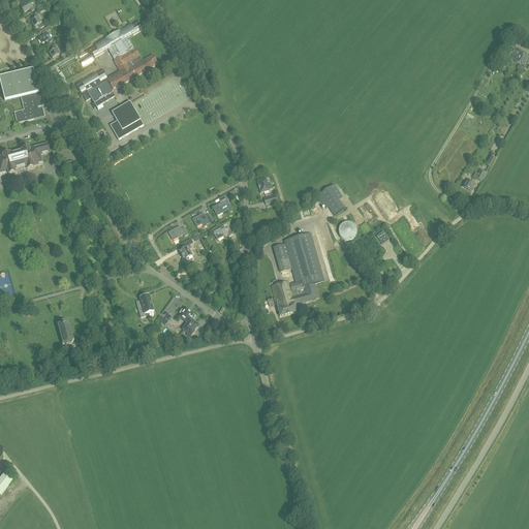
[(21,7),(24,13),(30,9),(31,12),(34,10),(30,3),(21,7)]
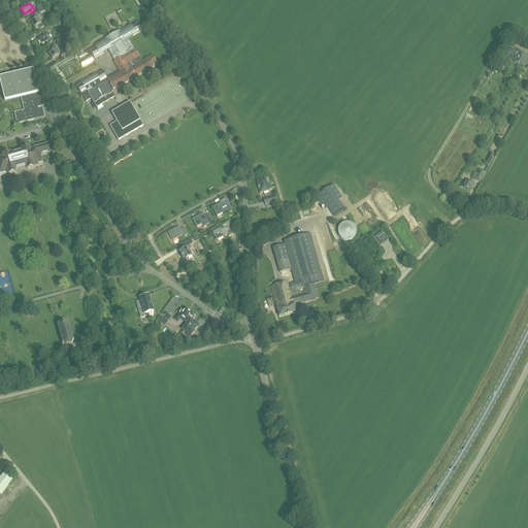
[(36,20),(31,22),(34,27),(37,26),(39,30),(44,27),(37,14),(34,15),(36,20)]
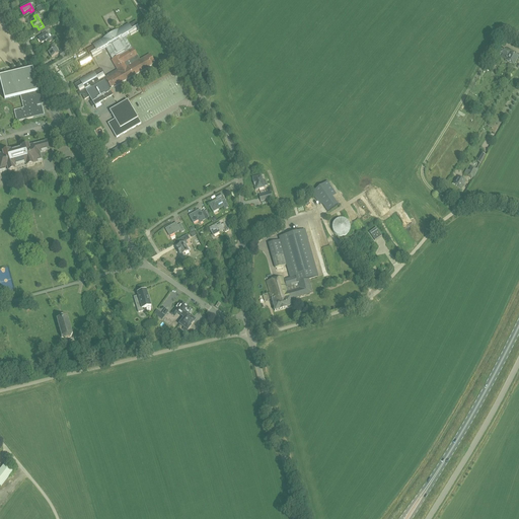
[(90,102),(92,106),(113,95),(108,88),(115,86),(115,87),(152,65),(151,64),(155,62),(150,54),(140,60),(133,48),(132,49),(126,38),(130,34),(131,35),(140,30),(136,22),(130,25),(129,24),(119,30),(118,29),(103,39),(93,45),(93,47),(88,50),(93,57),(102,52),(101,51),(106,49),(113,60),(112,60),(118,70),(105,77),(100,70),(94,73),(94,72),(80,81),(80,82),(76,84),(84,100),(89,97),(92,101),(90,102)]
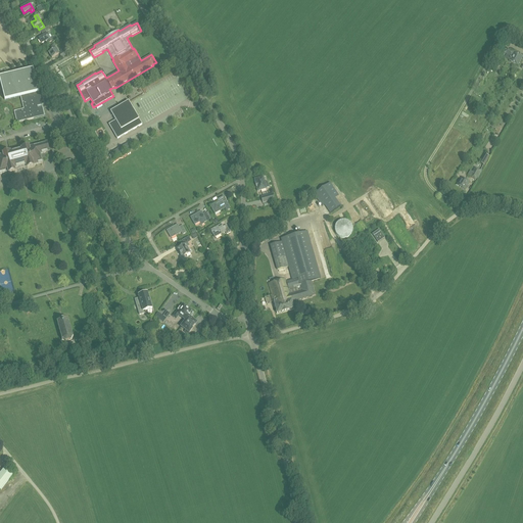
[(39,39),(42,44),(48,41),(49,43),(52,42),(47,34),(39,39)]
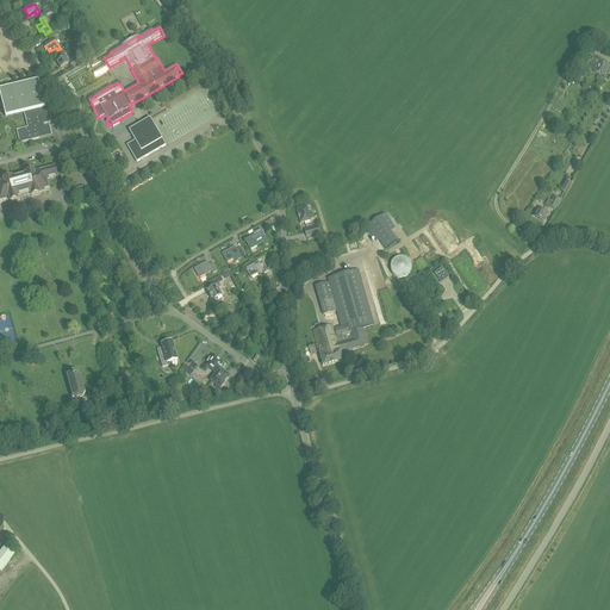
[(60,68),(69,63),(63,53),(60,55),(62,58),(57,62),(60,68)]
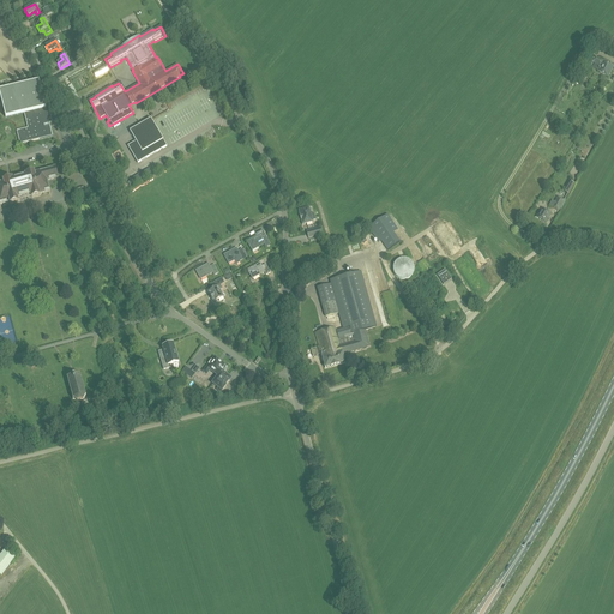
[(597,71),(608,77),(613,66),(595,56),(591,62),(600,66),(597,71)]
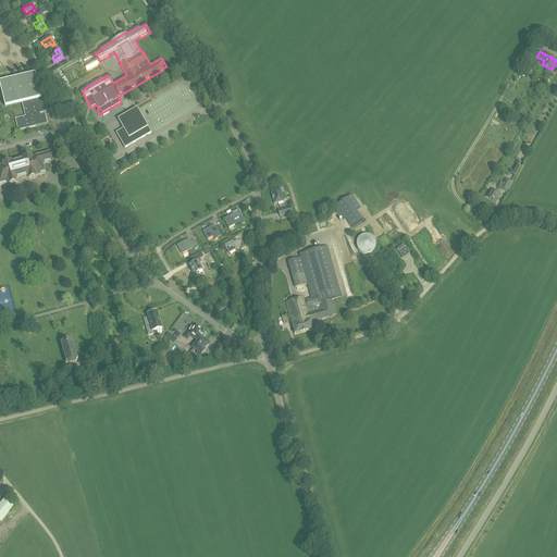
[(84,65),(87,71),(98,64),(96,59),(84,65)]
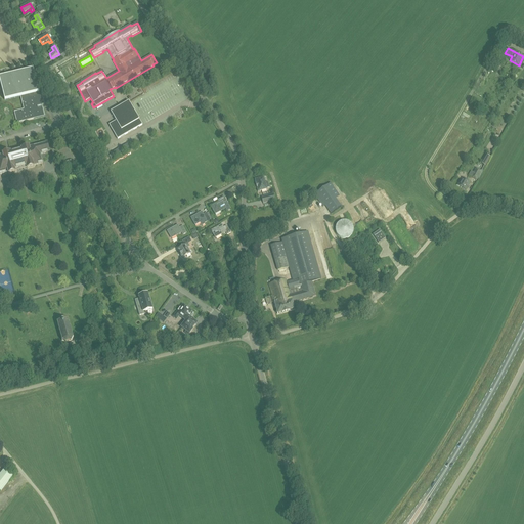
[(14,112),(17,123),(45,116),(42,105),(44,104),(41,90),(39,91),(34,69),(0,77),(0,79),(5,100),(20,96),(24,110),(14,112)]
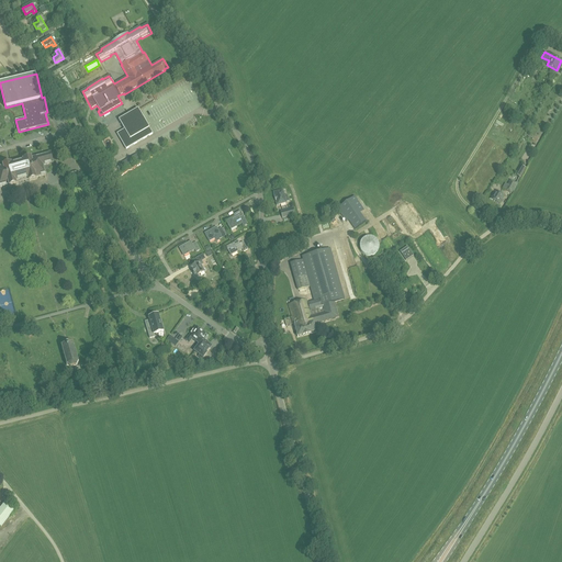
[(116,134),(126,149),(153,134),(138,109),(119,120),(124,130),(116,134)]
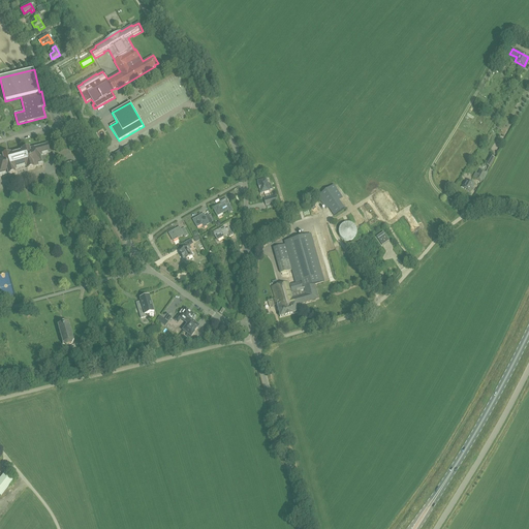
[(492,143),(496,138),(493,134),(488,138),(492,143)]
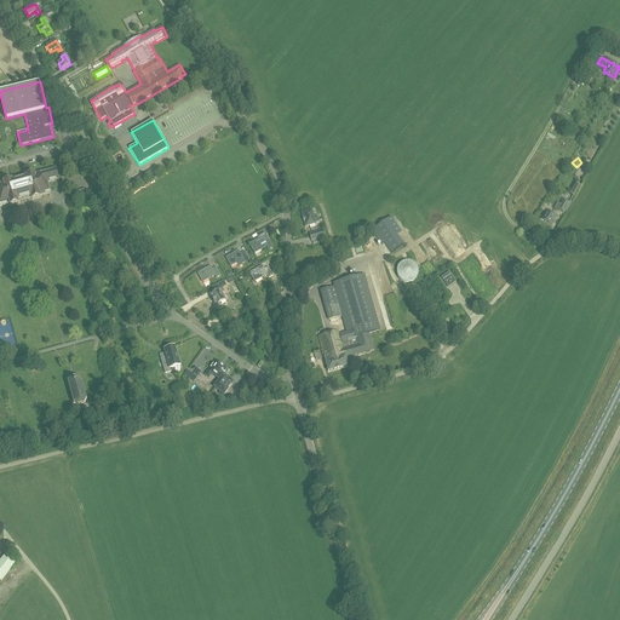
[(0,206),(10,204),(11,206),(18,204),(18,202),(32,199),(32,200),(40,197),(40,195),(51,193),(47,183),(58,179),(56,168),(34,174),(26,177),(26,178),(16,181),(16,179),(4,182),(4,183),(0,183),(0,206)]
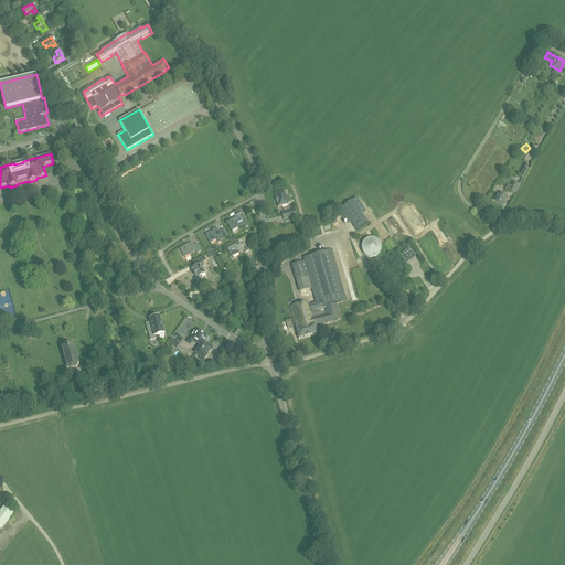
[(509,192),(514,194),(515,192),(516,192),(520,185),(513,181),(510,188),(508,191),(509,192)]
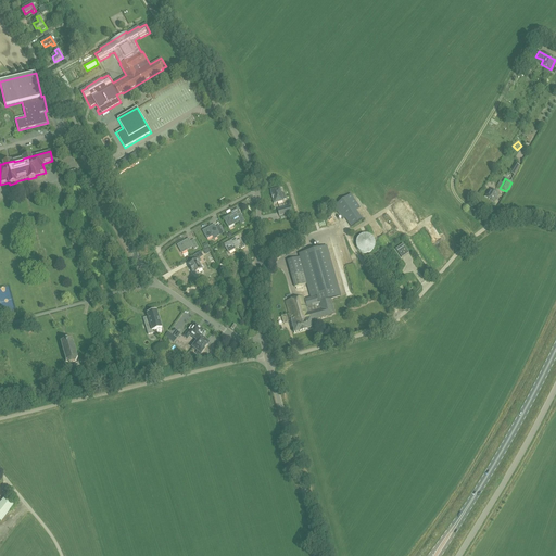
[(270,190),(274,203),(283,201),(283,200),(286,199),(285,193),(281,193),(280,188),(270,190)]
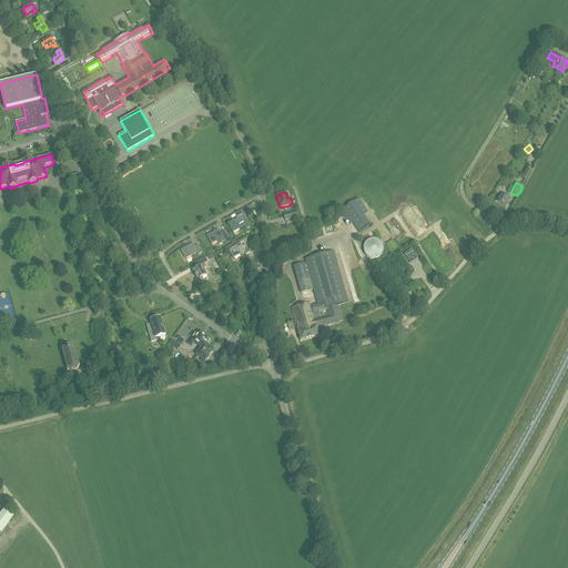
[(495,201),(505,206),(510,198),(500,192),(495,201)]
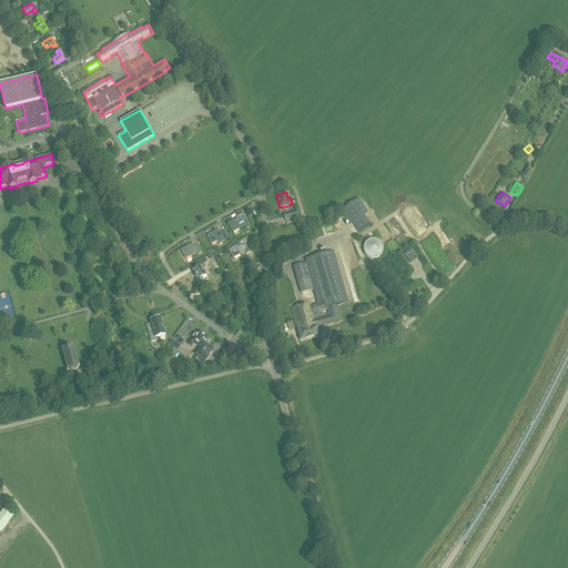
[(352,222),(358,232),(371,224),(364,215),(368,212),(358,199),(341,211),(350,224),(352,222)]
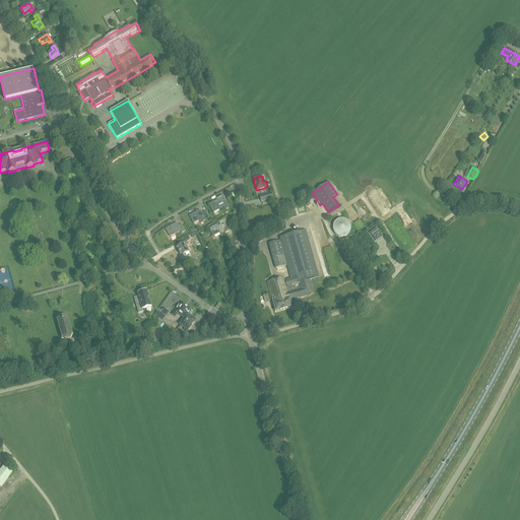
[(259,195),(261,202),(273,199),(271,192),(259,195)]
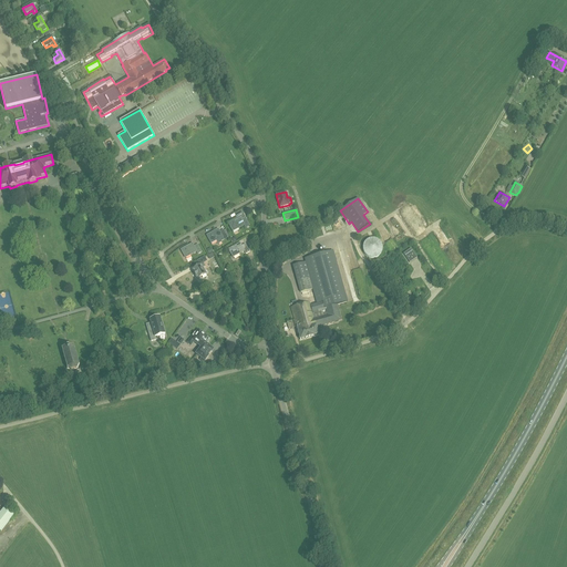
[(229,224),(234,232),(244,225),(246,228),(249,226),(246,218),(239,222),(237,219),(229,224)]
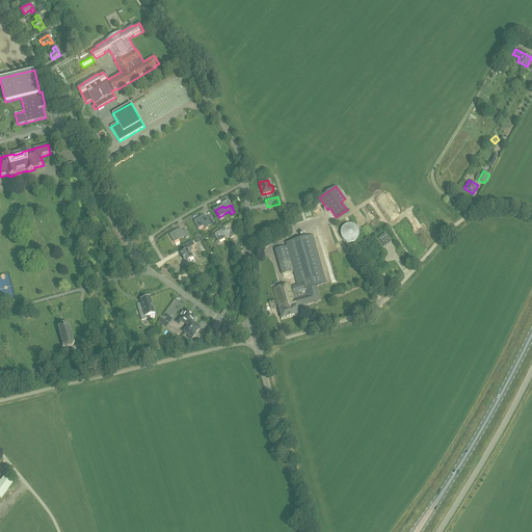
[(205,229),(206,229),(208,228),(208,227),(210,225),(214,223),(210,216),(204,219),(203,217),(194,221),(198,229),(203,225),(205,229)]
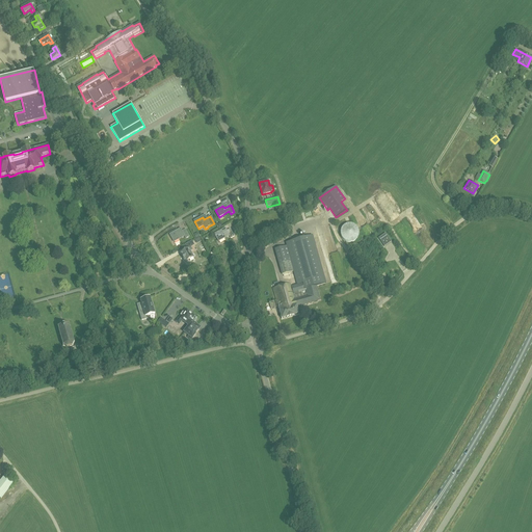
[(353,241),(362,237),(351,219),(344,223),(353,241)]
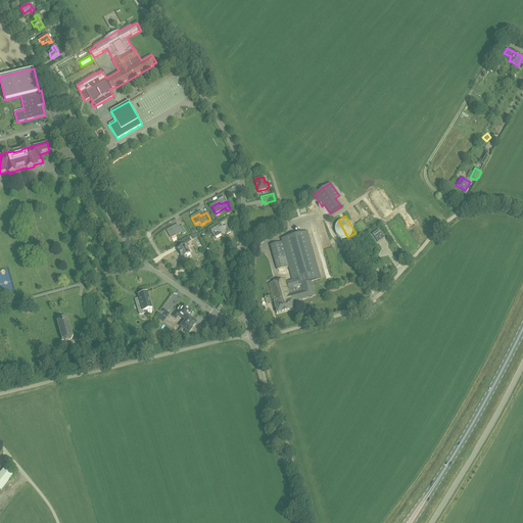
[(363,233),(369,229),(364,222),(358,226),(363,233)]
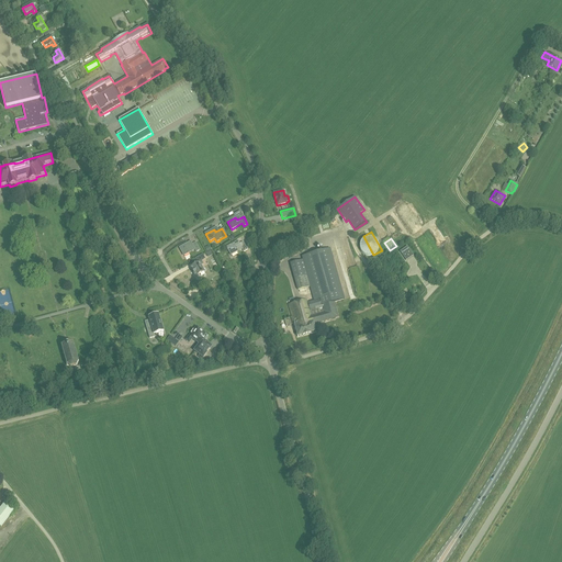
[(227,247),(232,255),(242,249),(244,251),(247,249),(244,242),(237,245),(236,243),(227,247)]
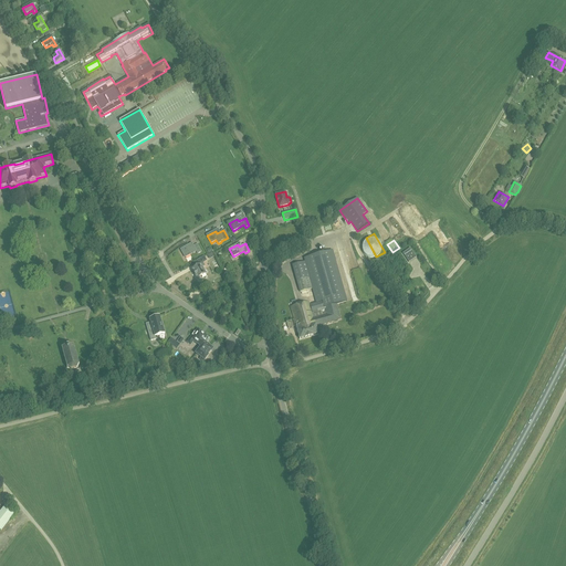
[(181,250),(185,258),(196,251),(198,254),(201,252),(197,244),(191,248),(189,245),(181,250)]
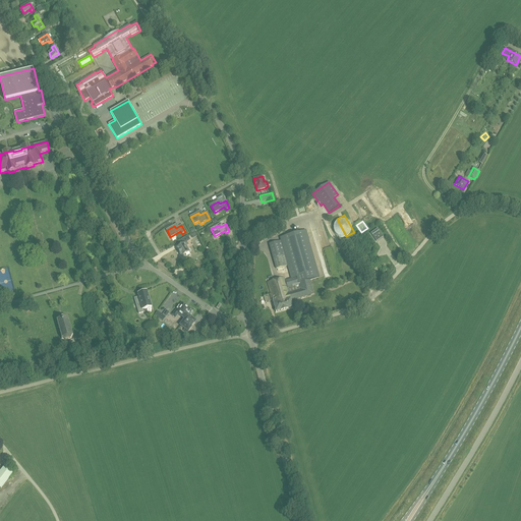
[(370,233),(377,241),(384,237),(378,229),(370,233)]
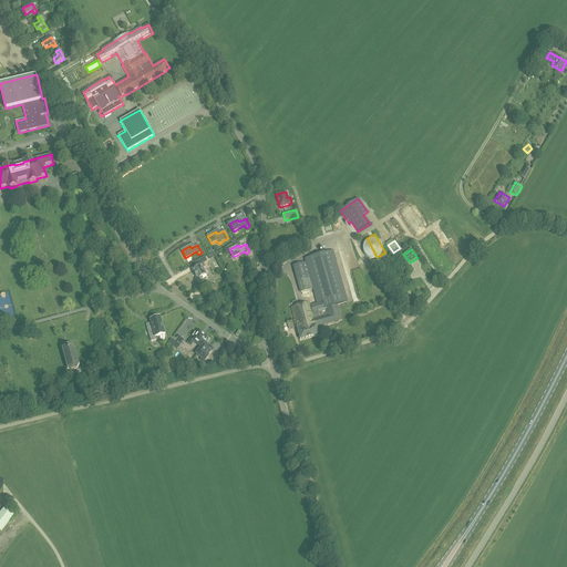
[(307,259),(307,261),(292,266),(297,282),(300,292),(315,289),(319,302),(310,305),(310,302),(290,308),(294,320),(292,320),(295,329),(297,328),(300,340),(319,334),(317,328),(342,321),(338,306),(347,303),(332,251),(307,259)]
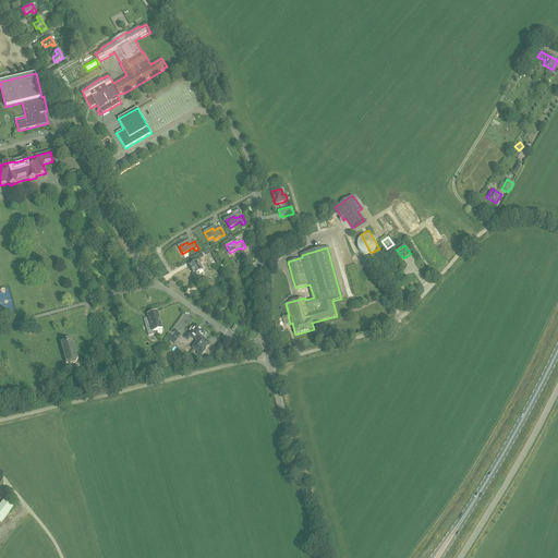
[(190,266),(194,275),(203,270),(199,264),(202,263),(201,259),(198,261),(190,266)]
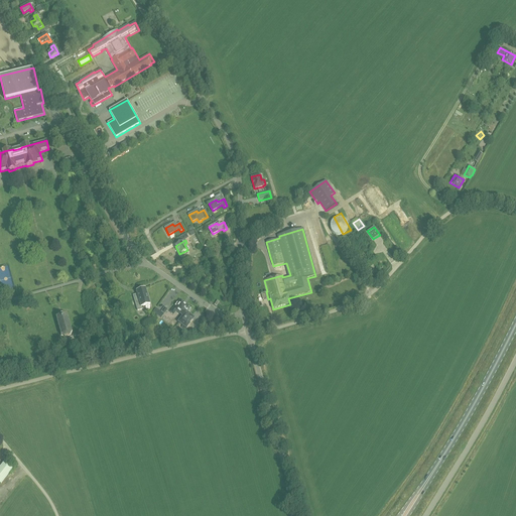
[(137,305),(138,310),(142,309),(142,306),(150,304),(145,288),(136,291),(137,294),(133,295),(137,305)]
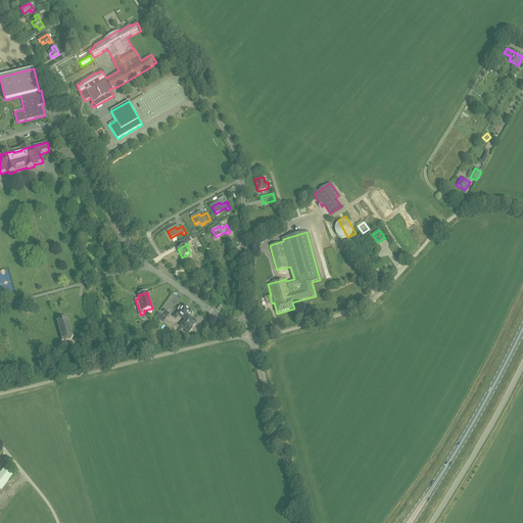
[(185,332),(188,334),(196,323),(190,318),(194,314),(183,305),(174,317),(176,319),(179,315),(186,321),(181,327),(186,330),(185,332)]
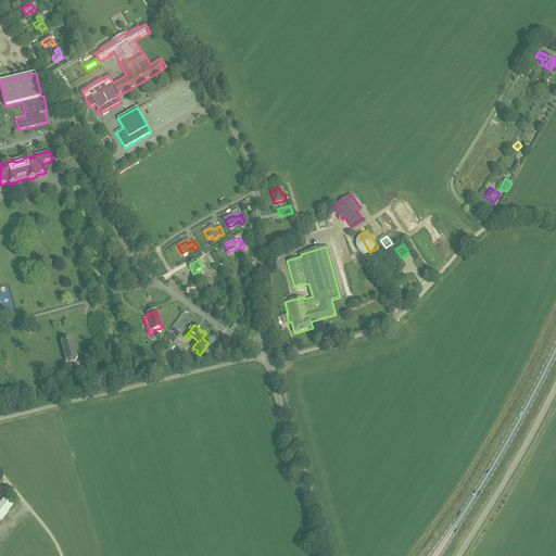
[(165,337),(174,343),(177,339),(181,333),(177,330),(174,336),(168,332),(165,337)]
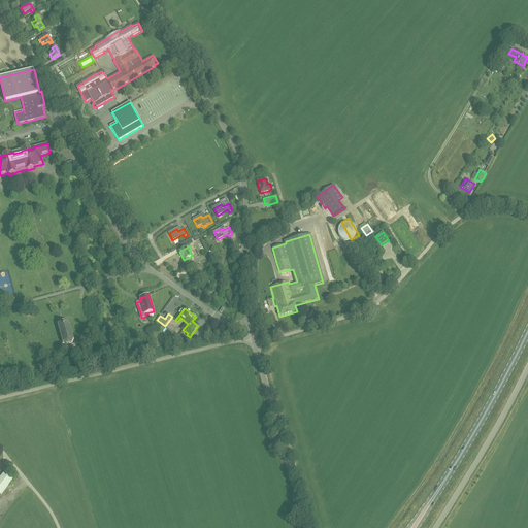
[(66,344),(72,343),(72,342),(73,340),(68,322),(65,323),(65,321),(61,322),(61,324),(58,325),(63,343),(64,343),(66,344)]
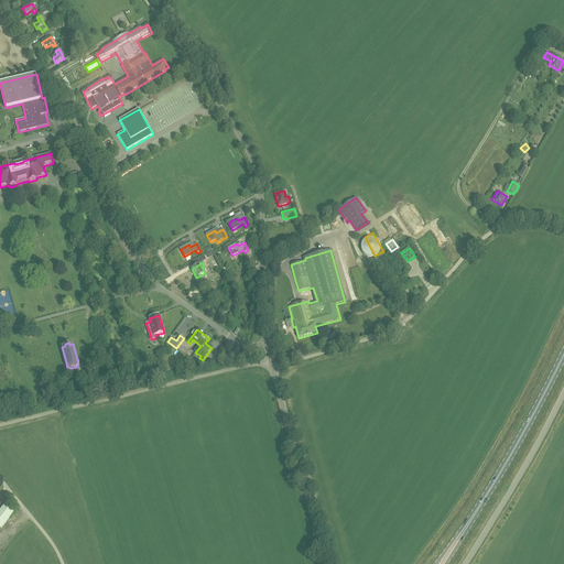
[(0,510),(0,528),(1,529),(14,511),(6,503),(0,510)]
